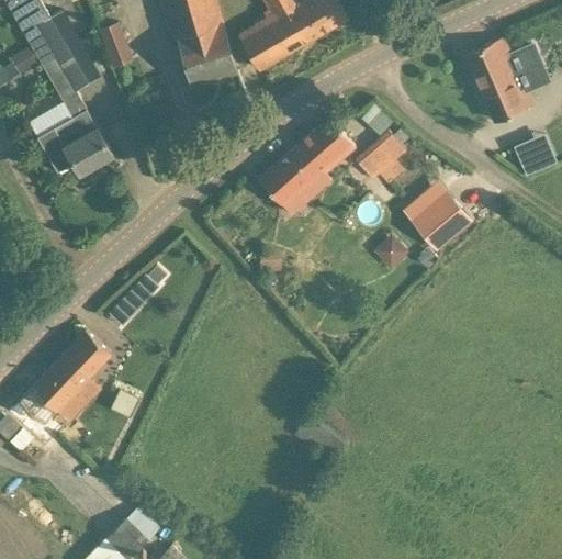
[(72,119),(87,110),(80,99),(81,98),(78,91),(77,92),(37,25),(51,18),(40,0),(1,0),(72,118),(72,119)]
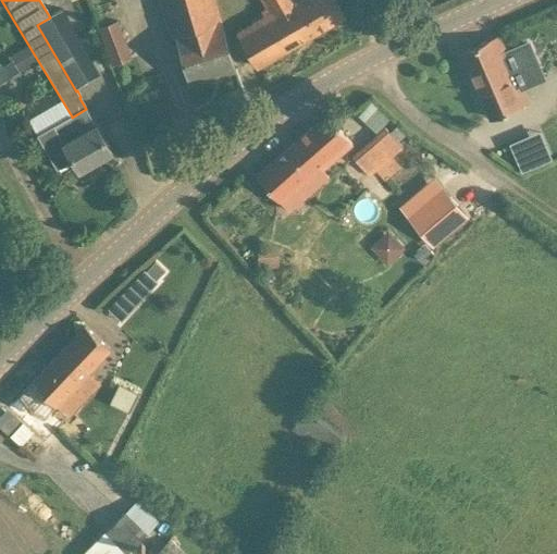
[(213,0),(160,0),(172,39),(176,37),(190,86),(235,73),(213,0)]
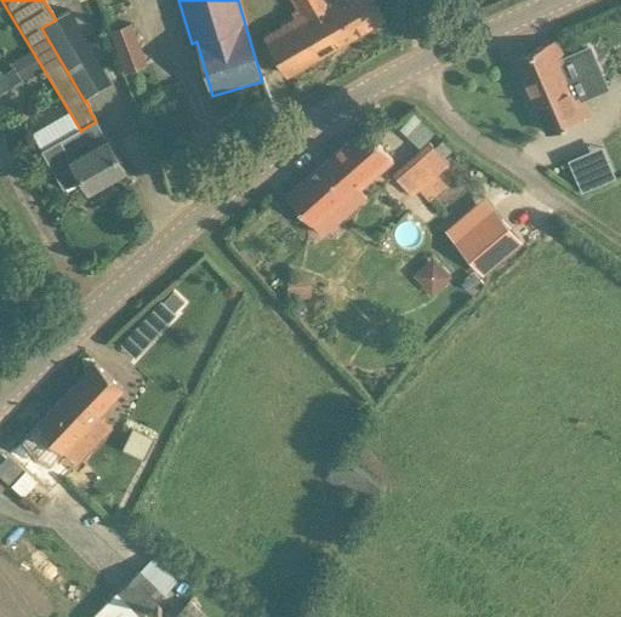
[(265,38),(286,76),(385,20),(374,0),(332,0),(289,0),(296,11),(291,13),(295,20),(265,38)]
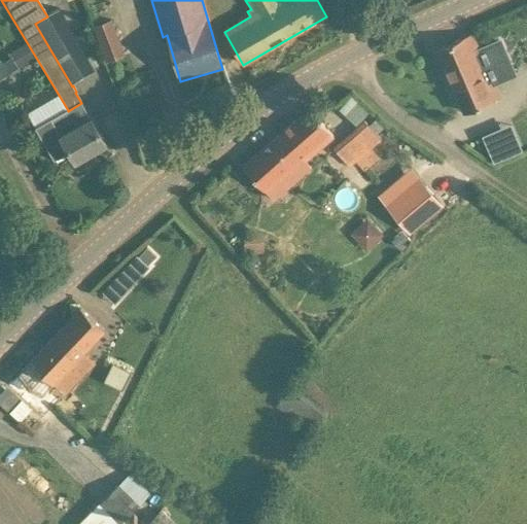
[(373,12),(377,18),(383,12),(379,7),(373,12)]
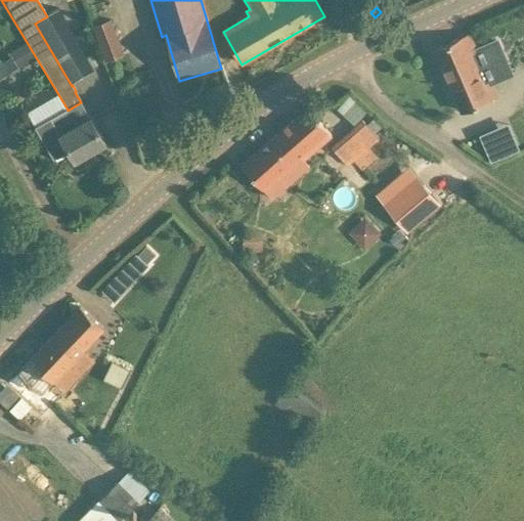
[(92,29),(106,63),(125,56),(112,22),(92,29)]
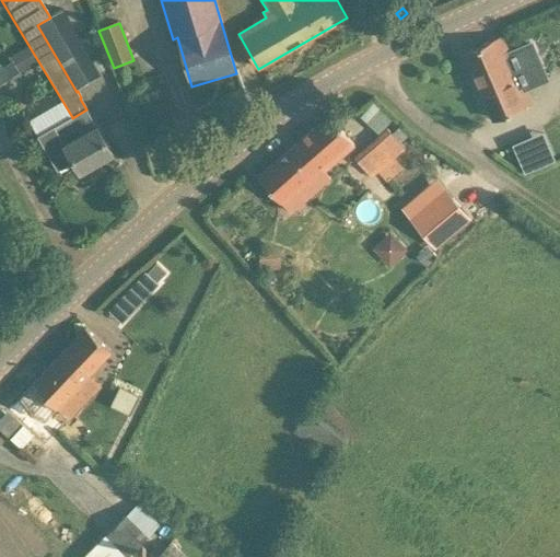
[(465,55),(493,120),(532,104),(504,45),(497,48),(493,42),(465,55)]
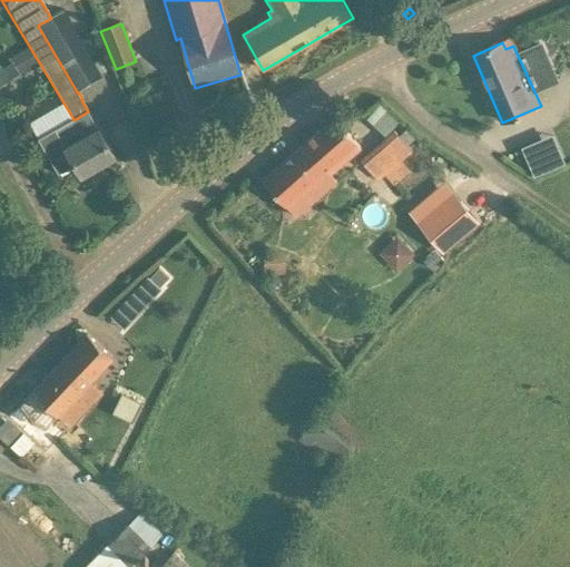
[(11,65),(19,76),(38,65),(29,49),(9,61),(11,65)]
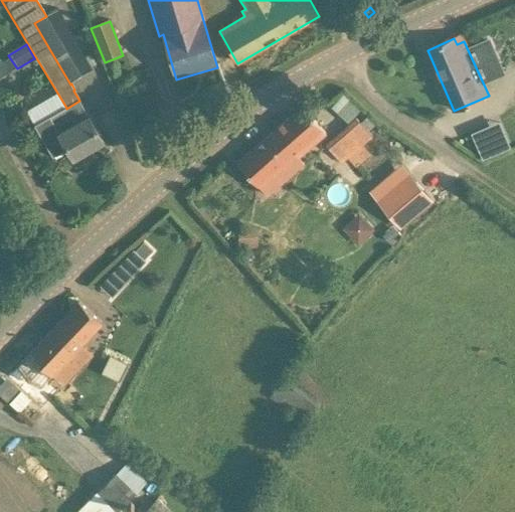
[(67,149),(73,159),(104,142),(89,117),(79,101),(66,109),(66,108),(34,126),(52,158),(67,149)]
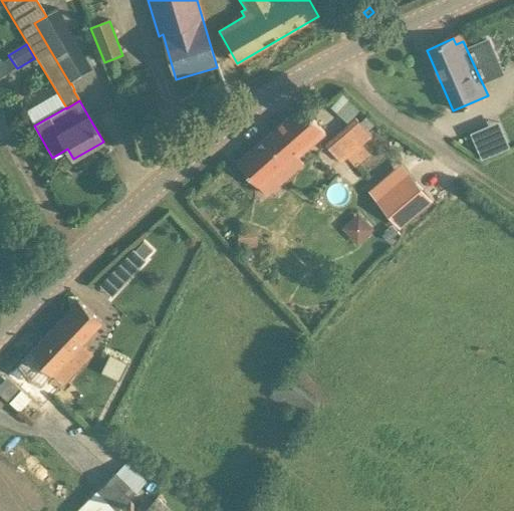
[(325,135),(301,107),(237,163),(258,187),(294,155),(298,159),(325,135)]
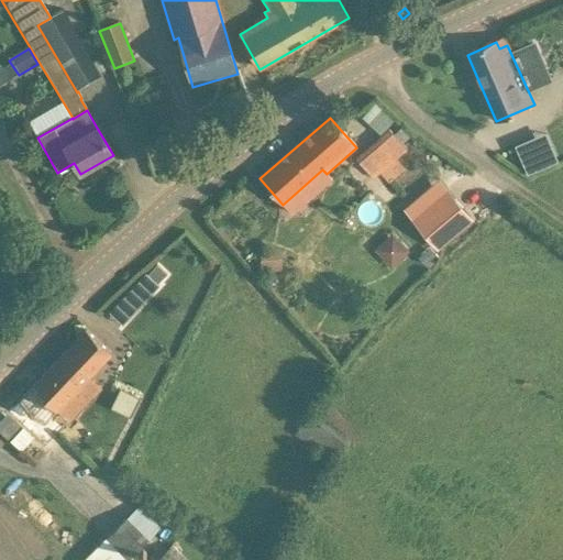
[(518,145),(529,174),(560,162),(548,133),(518,145)]
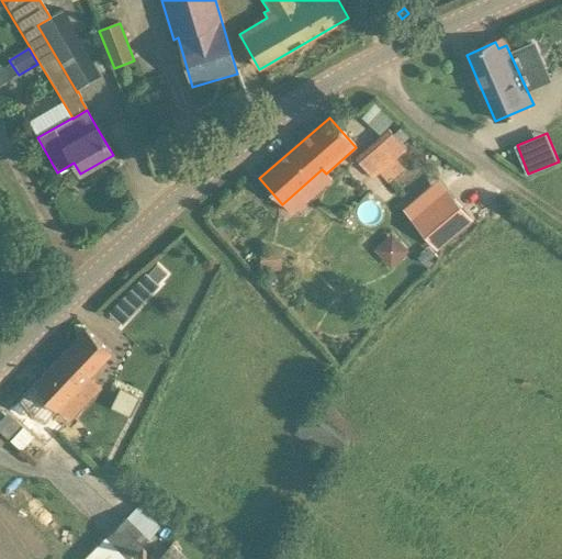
[(405,171),(378,137),(355,158),(373,180),(380,175),(390,186),(405,171)]
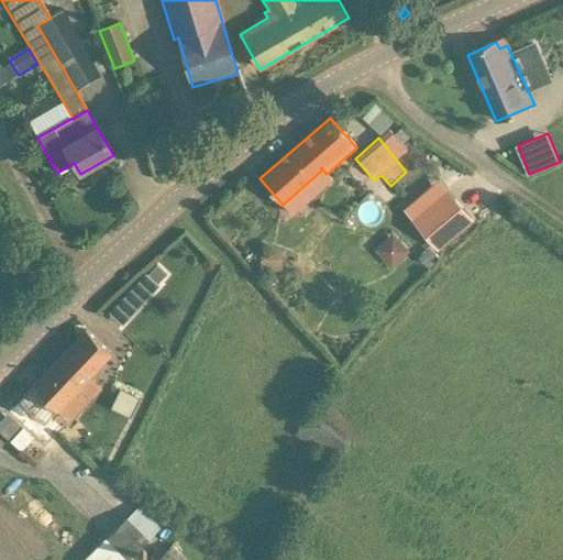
[(472,221),(448,193),(414,221),(438,250),(472,221)]
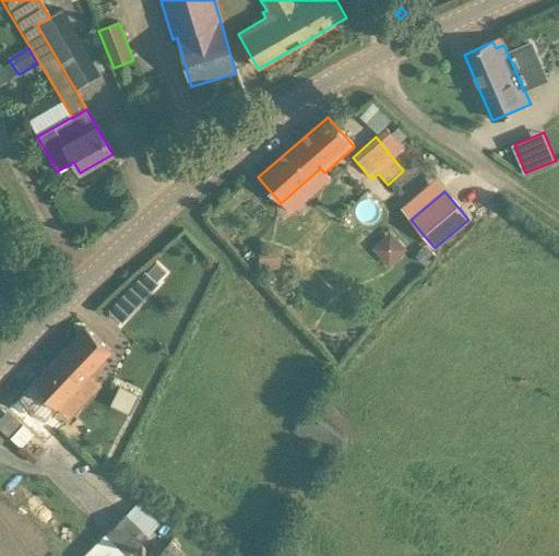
[(371,249),(389,267),(407,249),(391,232),(371,249)]
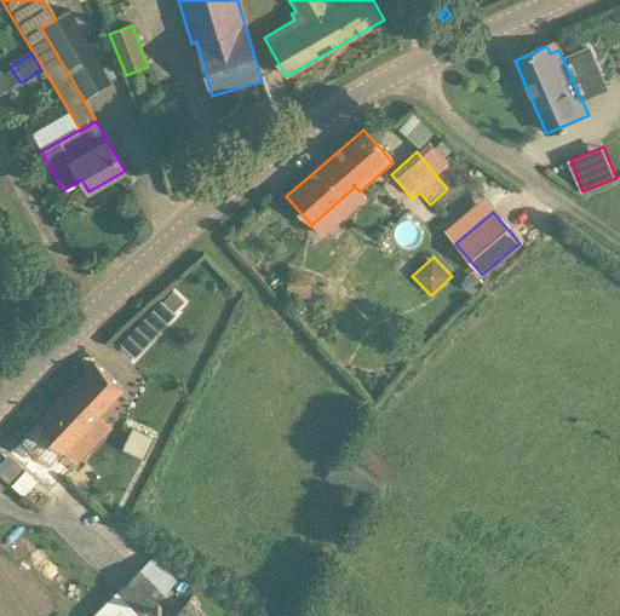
[(288,301),(310,301),(309,288),(287,289),(288,301)]
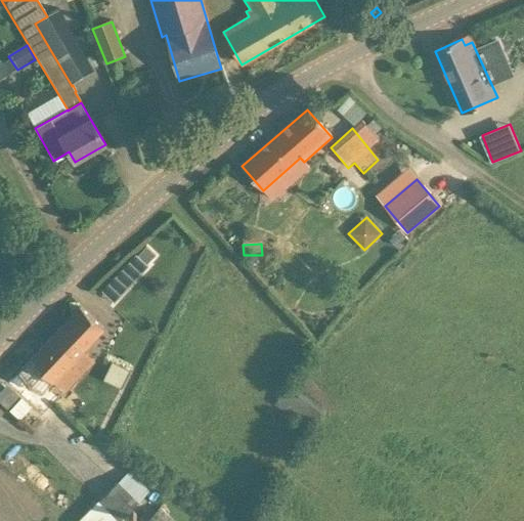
[(146,248),(137,257),(146,265),(156,256),(146,248)]
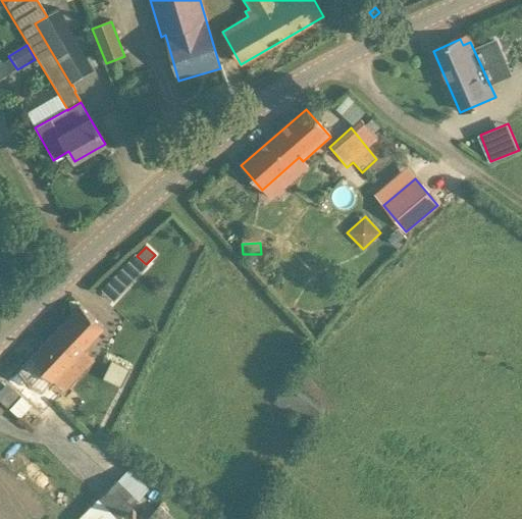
[(136,255),(119,272),(132,283),(148,266),(146,264),(137,256),(136,255)]
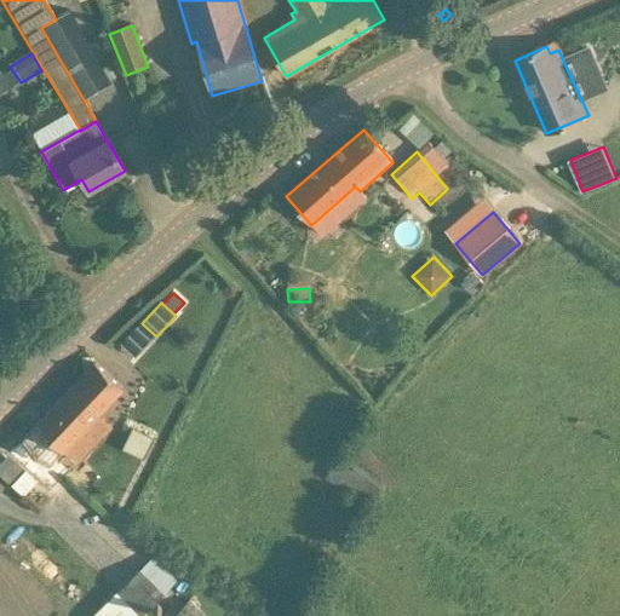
[(78,418),(89,427),(49,468),(35,481),(50,495),(112,429),(98,416),(122,390),(95,364),(63,397),(81,414),(78,418)]
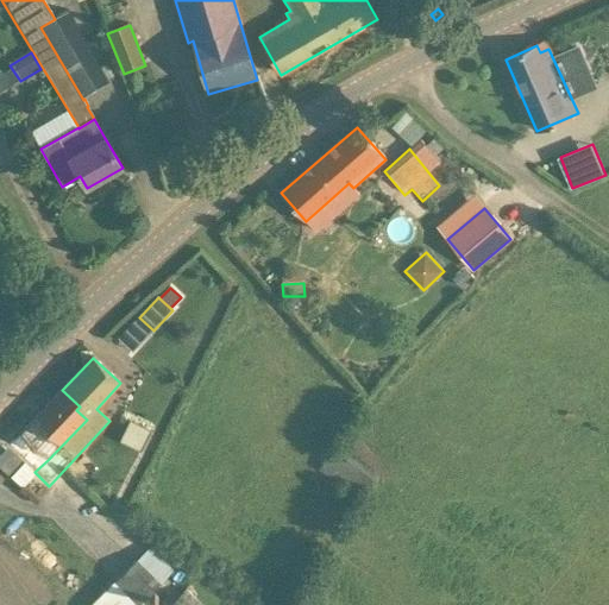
[(80,407),(62,390),(20,435),(8,448),(35,472),(48,460),(87,420),(76,410),(80,407)]
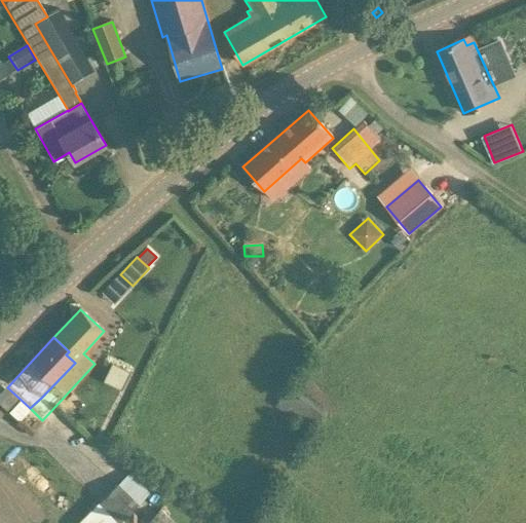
[(114,366),(108,380),(124,387),(130,373),(114,366)]
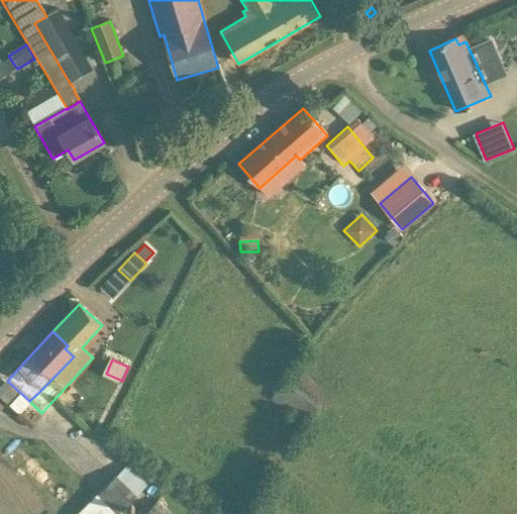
[(117,476),(98,494),(116,513),(120,513),(137,497),(117,476)]
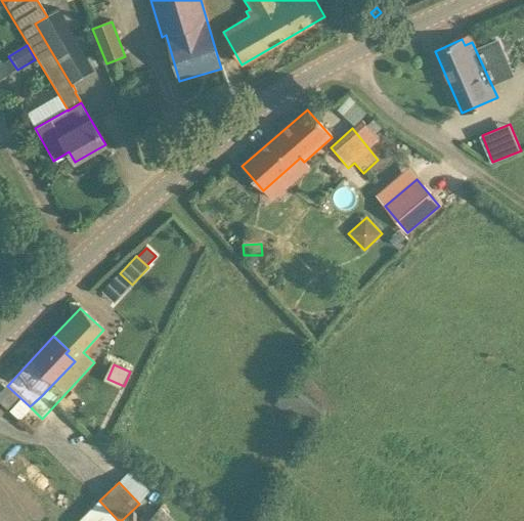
[(118,520),(99,501),(77,520),(118,520)]
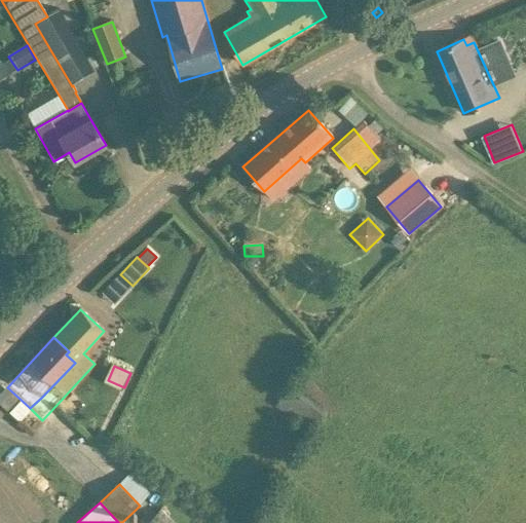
[(174,522),(161,510),(147,522),(174,522)]
